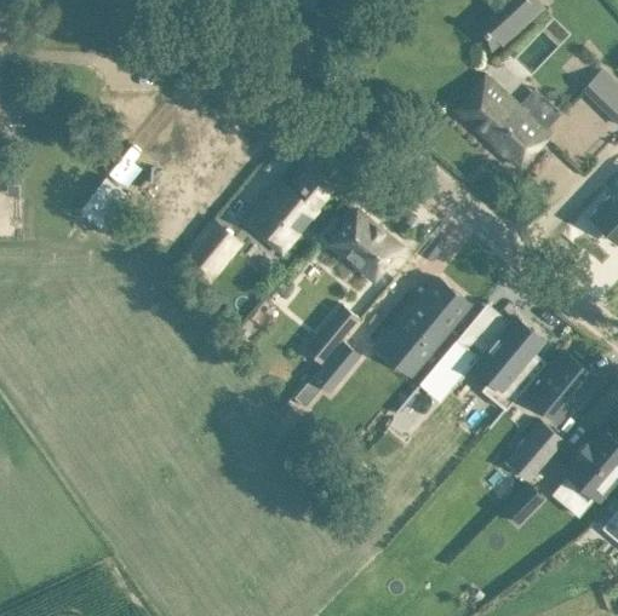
[(495,9),(471,30),(492,53),(501,46),(504,50),(545,12),(533,0),(497,0),(491,6),(495,9)]
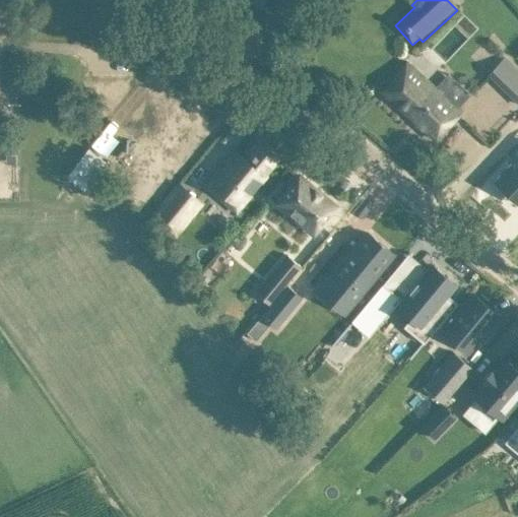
[(410,64),(384,93),(438,142),(468,109),(464,106),(471,98),(449,77),(438,89),(410,64)]
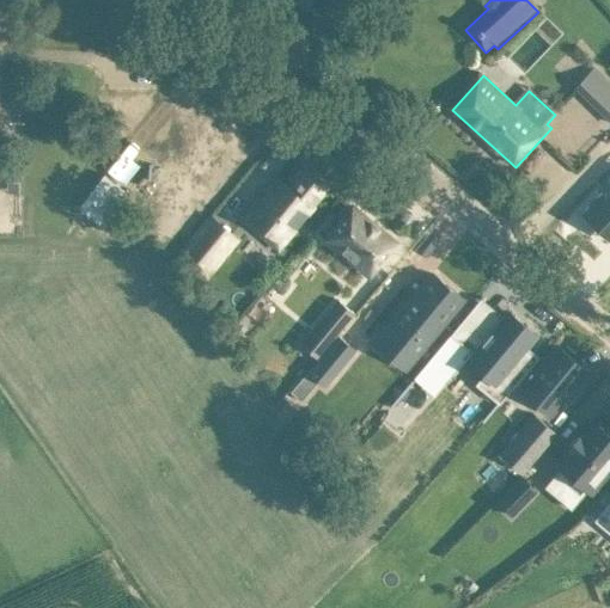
[(609,83),(592,99),(609,118),(609,83)]
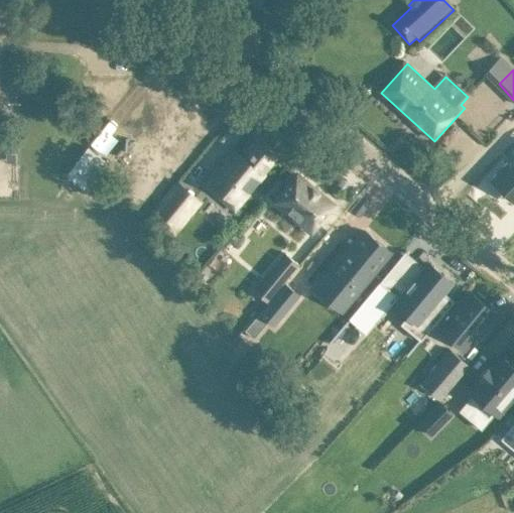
[(174,80),(144,118),(164,134),(149,153),(169,168),(196,135),(177,121),(197,97),(174,80)]
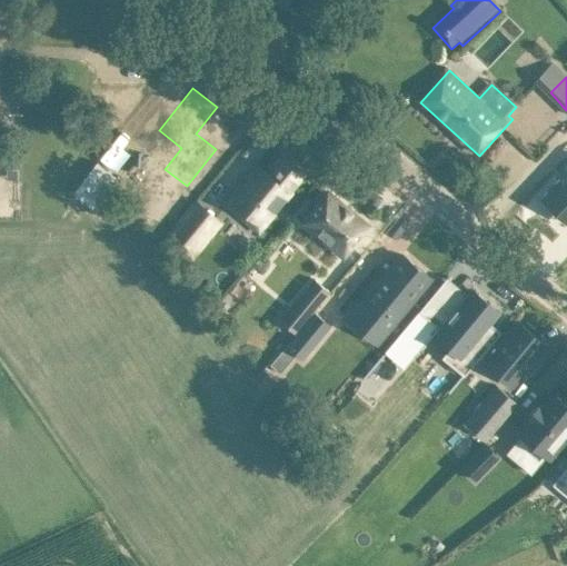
[(21,156),(9,156),(9,172),(21,172),(21,156)]
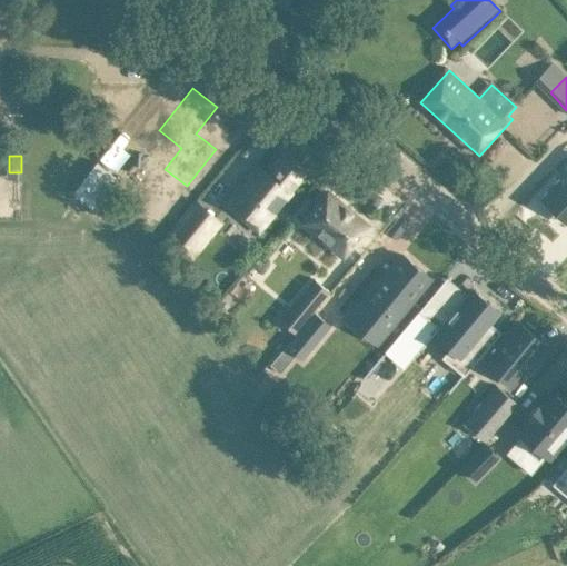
[(307,176),(284,156),(269,174),(266,171),(261,176),(256,171),(226,207),(260,236),(295,195),(292,194),(307,176)]
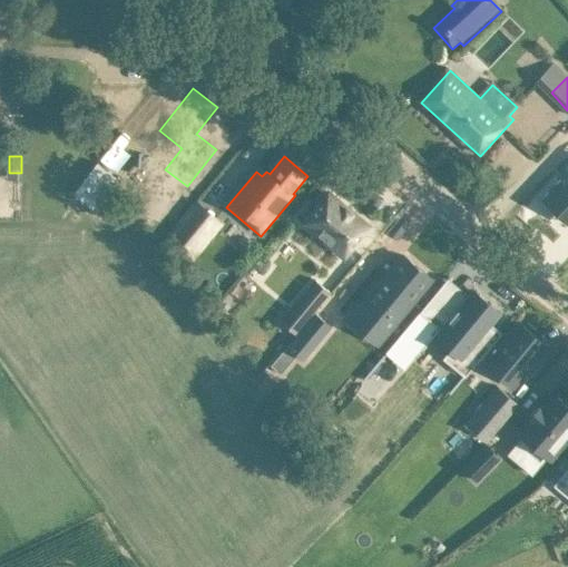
[(567,179),(545,201),(567,227),(567,179)]
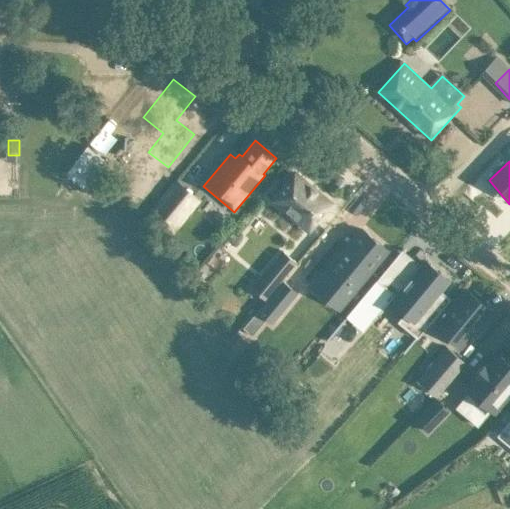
[(296,174),(273,202),(310,233),(333,205),(296,174)]
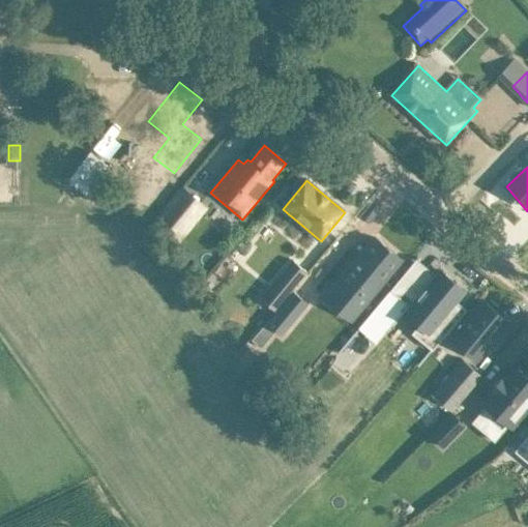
[(180,241),(207,208),(184,189),(157,222),(180,241)]
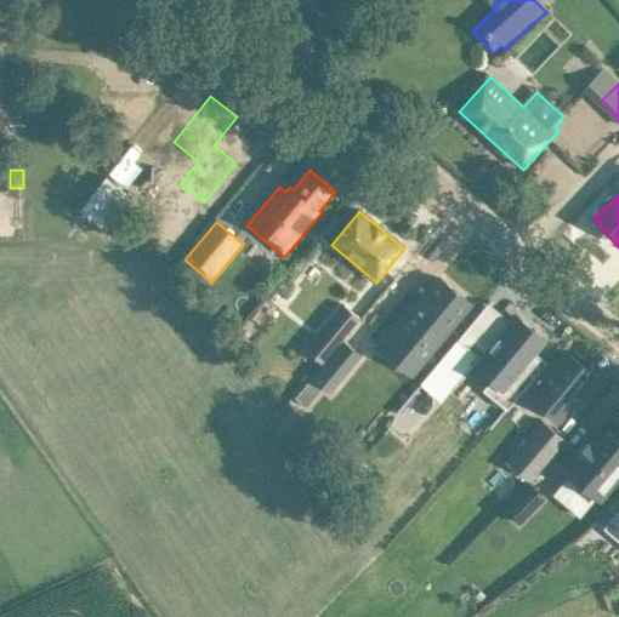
[(441,280),(390,342),(421,367),(472,307),(441,280)]
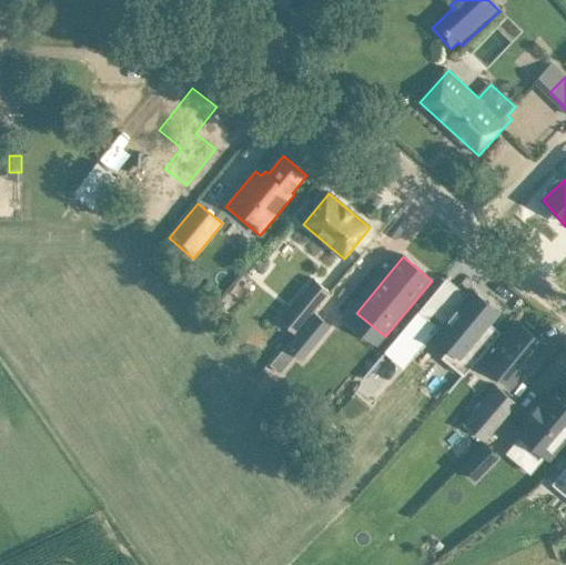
[(316,282),(292,311),(305,322),(330,293),(316,282)]
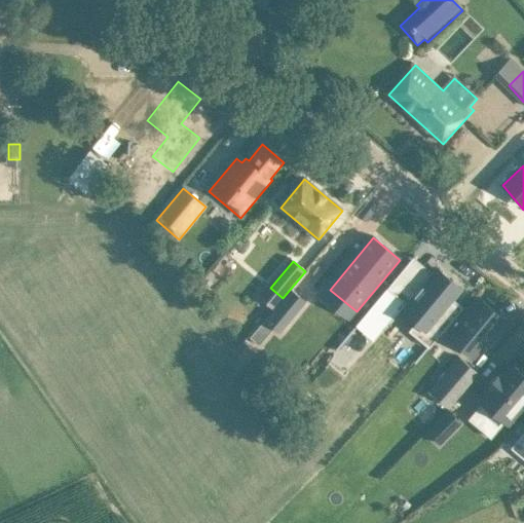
[(441,267),(408,306),(419,316),(418,319),(420,321),(412,330),(433,347),(445,332),(466,306),(456,297),(463,289),(454,282),(455,279),(441,267)]
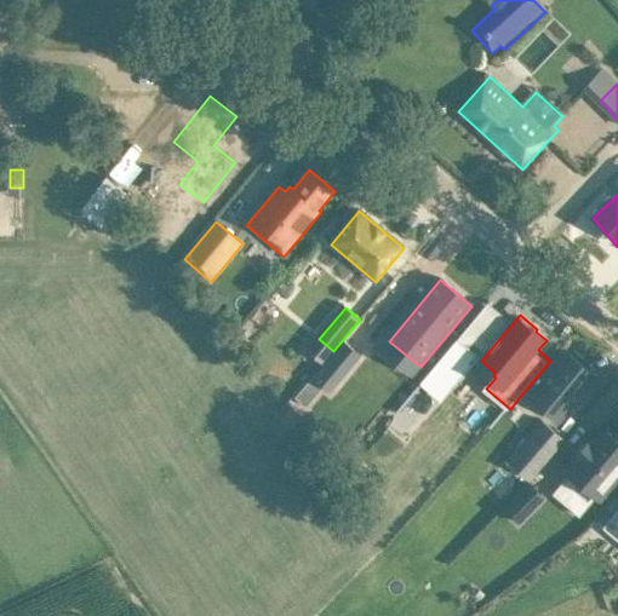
[(344,343),(313,380),(324,390),(332,396),(364,358),(344,343)]
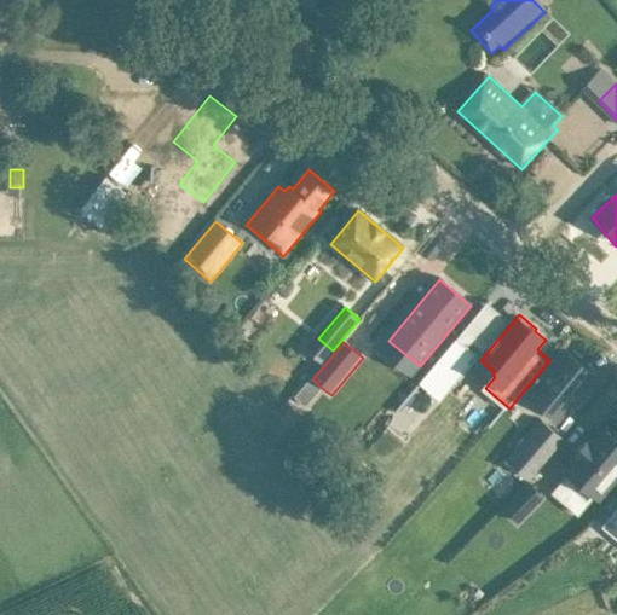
[(555,365),(549,360),(524,390),(560,419),(595,378),(565,353),(555,365)]
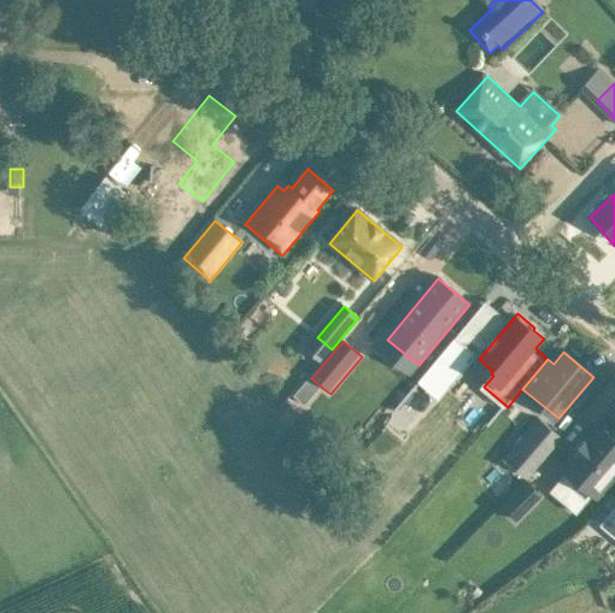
[(563,440),(540,420),(505,461),(528,481),(563,440)]
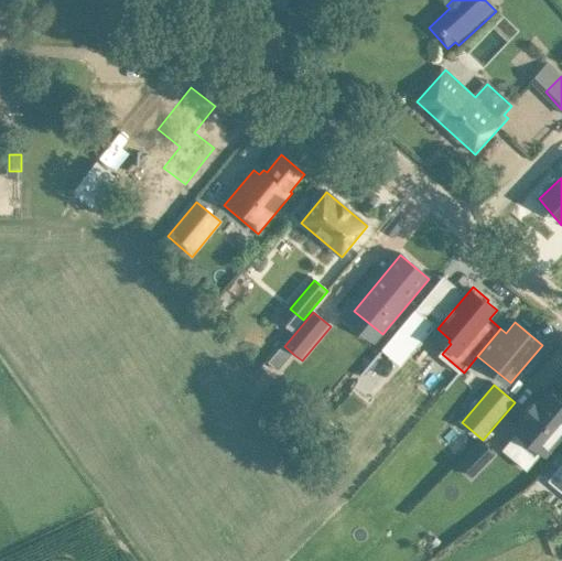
[(526,419),(515,432),(519,435),(542,455),(546,459),(559,442),(561,440),(559,437),(561,433),(561,401),(549,391),(538,405),(537,402),(523,418),(526,419)]
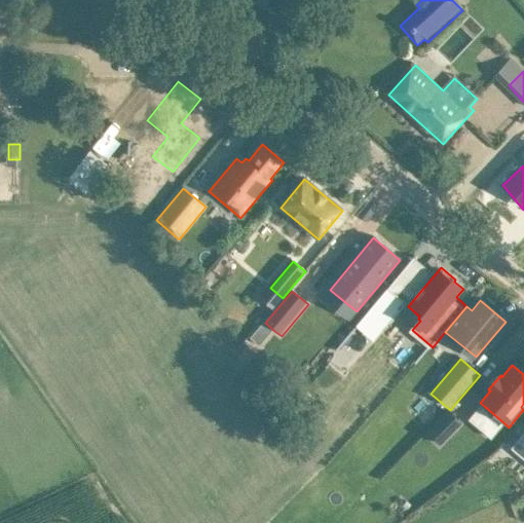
[(448,411),(425,434),(440,448),(462,424),(448,411)]
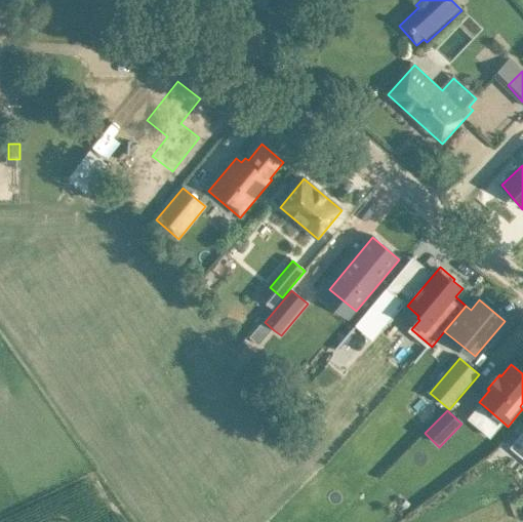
[(522,435),(511,449),(522,458),(522,435)]
